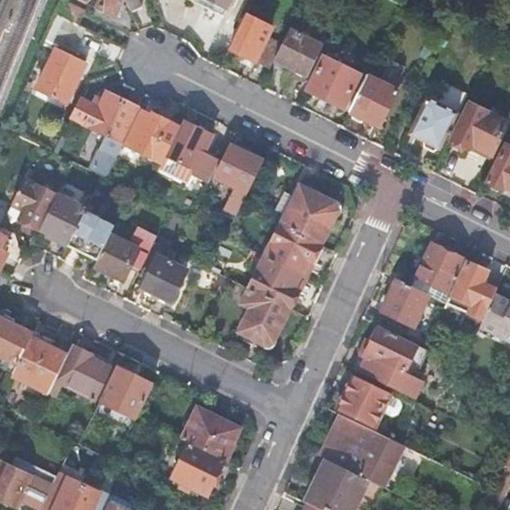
[(63,0),(57,13),(73,22),(80,8),(63,0)]
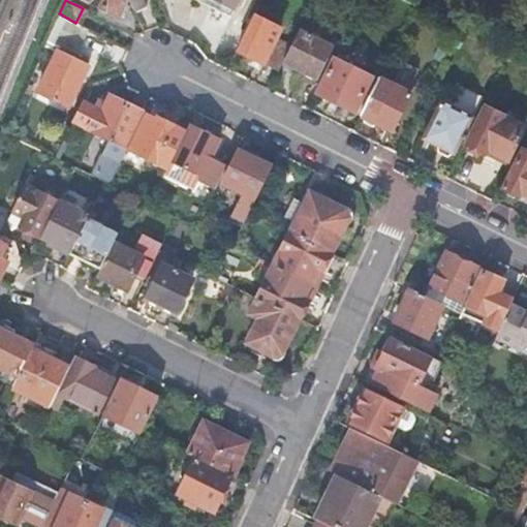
[(88,0),(118,16),(126,0),(88,0)]
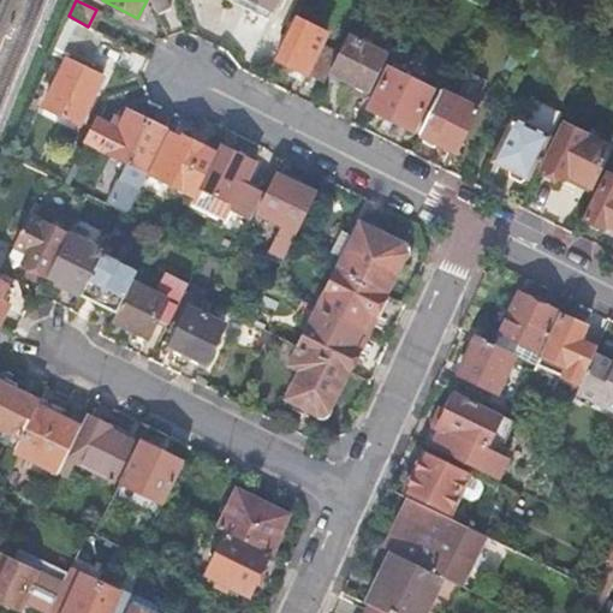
[(216,0),(265,23),(275,0),(216,0)]
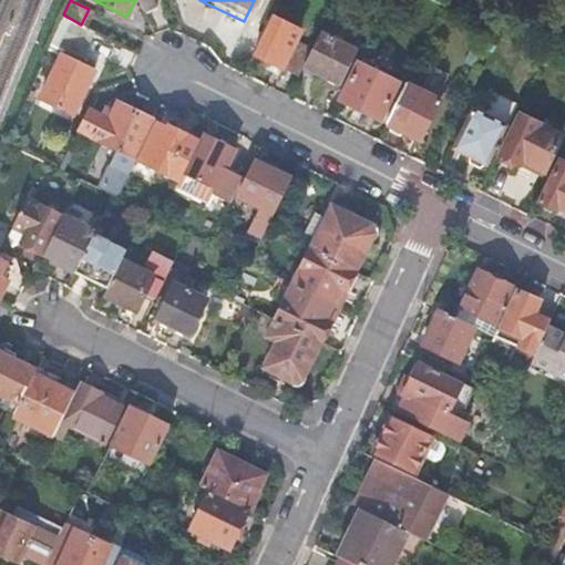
[(62,14),(42,58),(55,64),(60,55),(63,49),(80,57),(92,29),(81,24),(63,14),(62,14)]
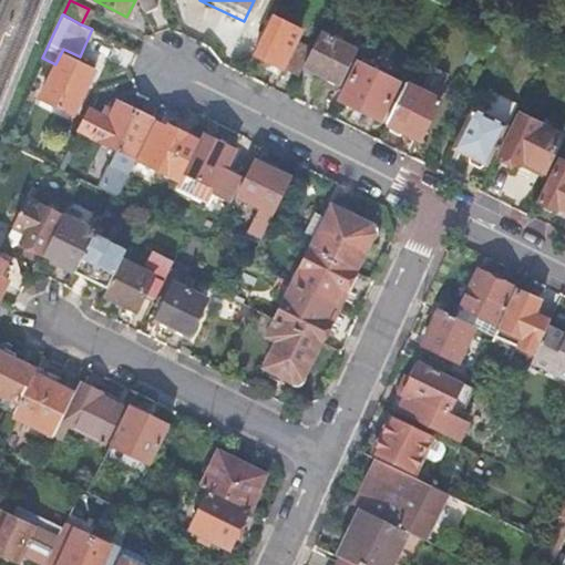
[(300,30),(273,17),(254,54),(298,76),(304,65),(312,48),(295,40),(300,30)]
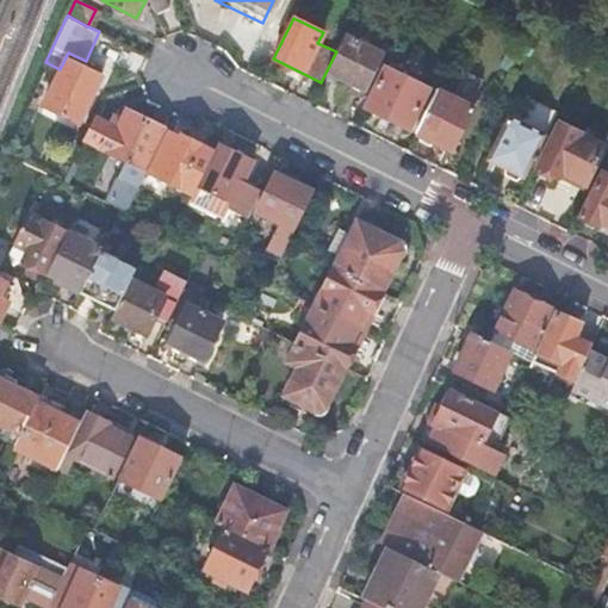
[(384,53),(345,33),(336,51),(327,70),(348,81),(347,85),(347,88),(359,94),(364,93),(365,90),(366,90),(384,53)]
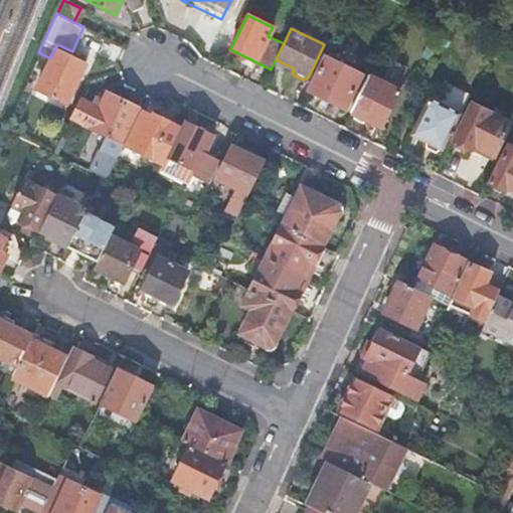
[(54,50),(50,58),(36,88),(66,102),(83,64),(54,50)]
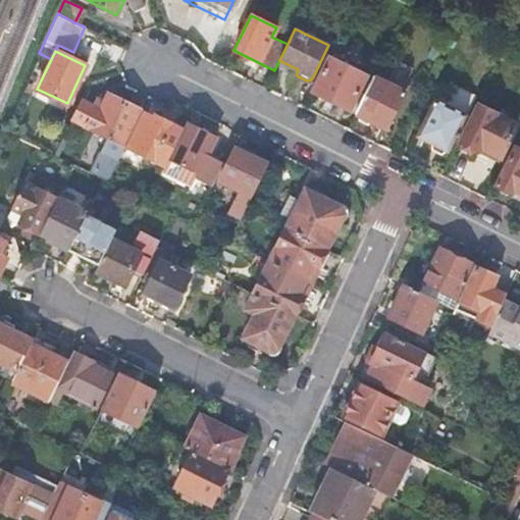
[(306,93),(343,111),(361,76),(323,58),(306,93)]
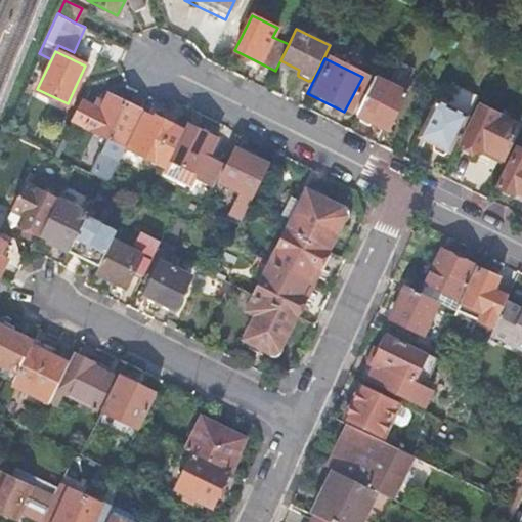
[(400,94),(368,79),(350,115),(382,130),(400,94)]
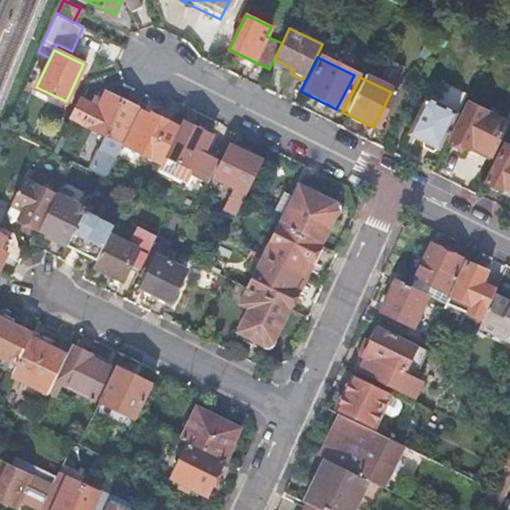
[(78,99),(69,116),(106,134),(89,169),(102,175),(106,178),(124,143),(140,110),(105,94),(101,102),(98,108),(91,105),(78,99)]
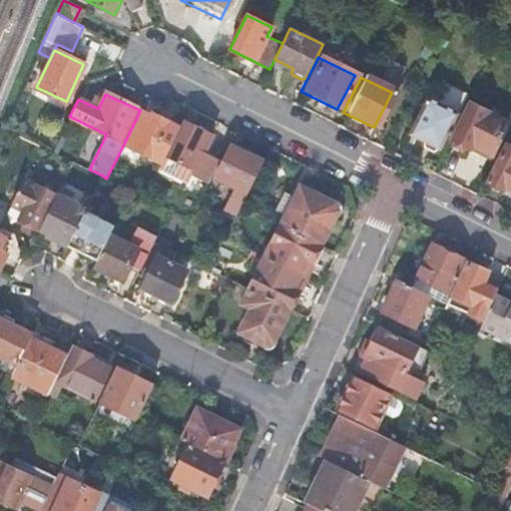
[(452,113),(422,98),(404,135),(434,150),(452,113)]
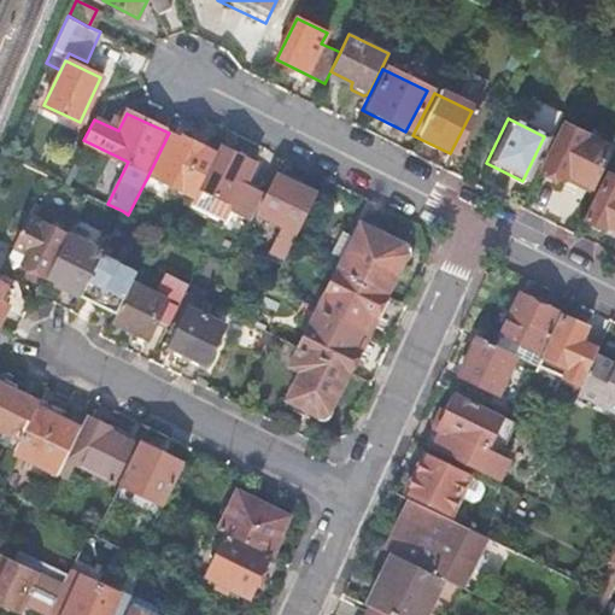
[(113,119),(110,127),(118,130),(122,123),(113,119)]
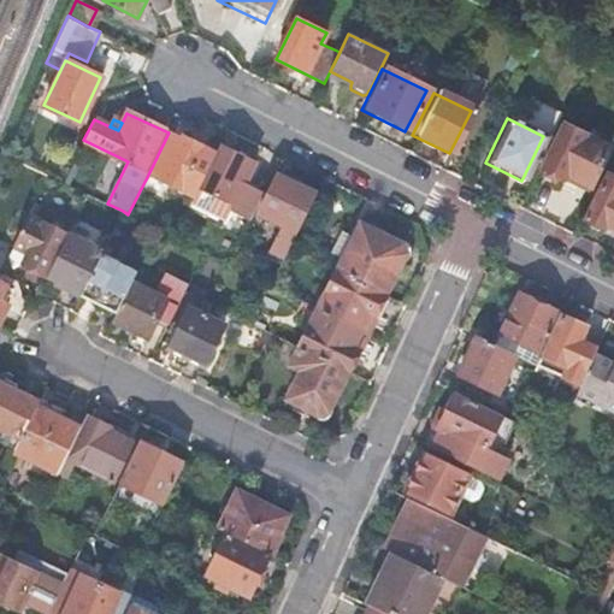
[(602,148),(558,125),(536,170),(556,179),(559,176),(583,187),(602,148)]
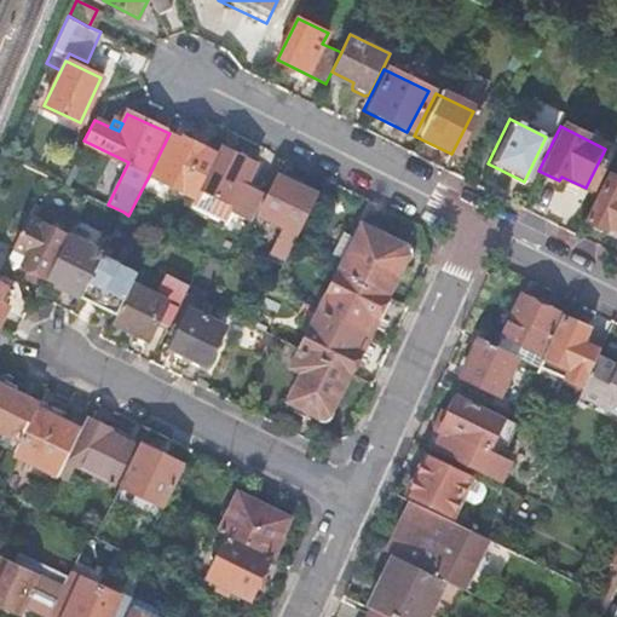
[(169,133),(150,173),(196,195),(217,154),(183,137),(182,139),(169,133)]
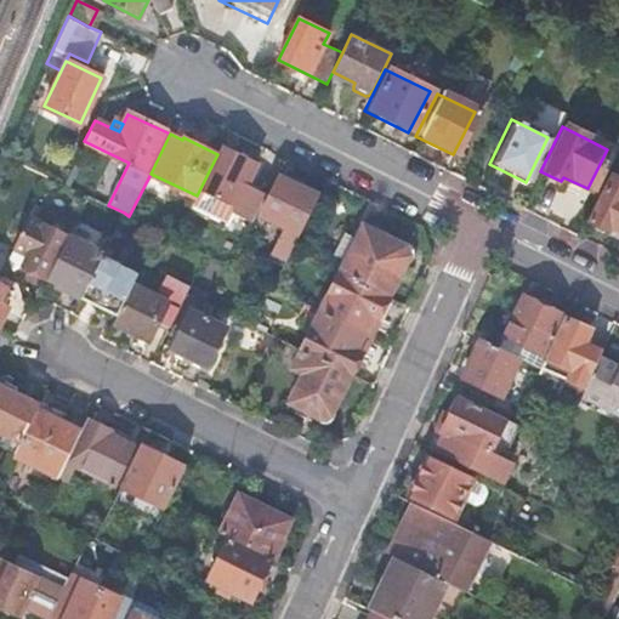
[(253,220),(266,194),(246,185),(256,163),(221,146),(217,154),(197,196),(192,206),(227,223),(233,210),(253,220)]
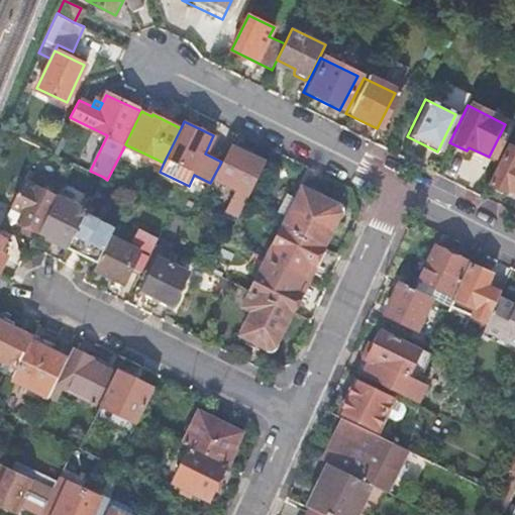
[(211,148),(224,155),(232,137),(219,131),(211,148)]
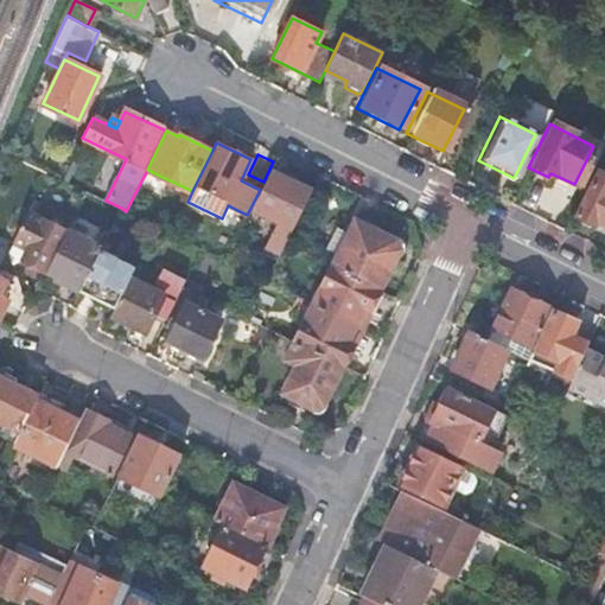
[(269,246),(282,253),(286,243),(312,190),(274,171),(255,209),(281,222),(269,246)]
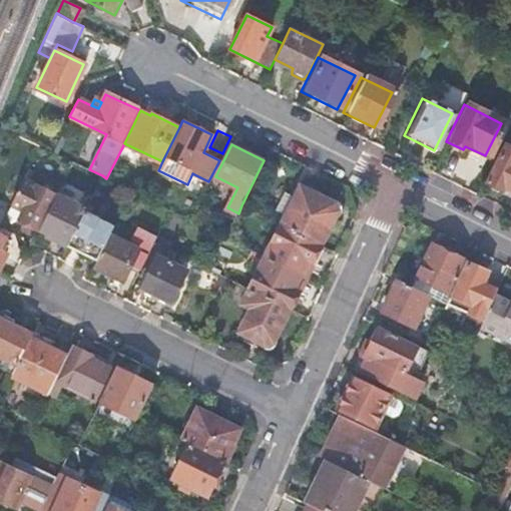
[(510,189),(510,163),(495,155),(481,182),(496,190),(497,188),(509,193),(510,189)]
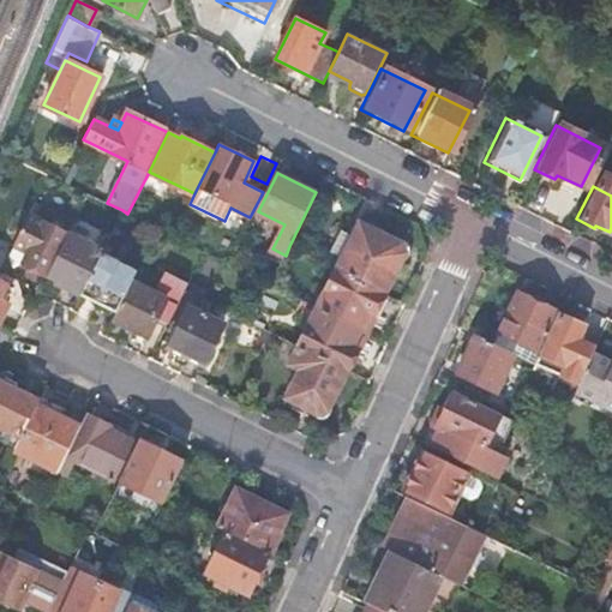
[(225,221),(244,231),(250,217),(231,208),(225,221)]
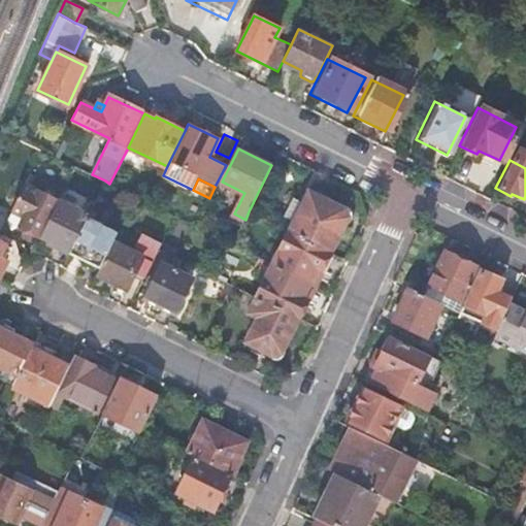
[(21,225),(41,235),(58,201),(25,185),(12,210),(25,217),(21,225)]
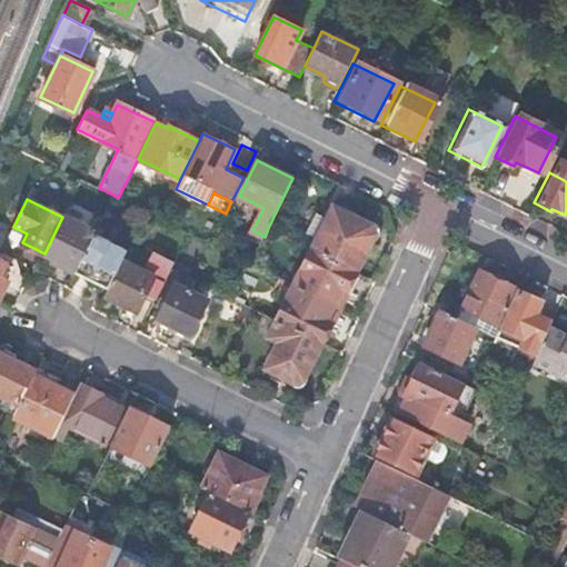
[(315,246),(312,250),(356,272),(374,237),(375,237),(376,237),(377,236),(378,235),(379,234),(379,232),(380,231),(380,230),(380,229),(380,228),(379,227),(379,226),(378,225),(377,224),(376,222),(375,222),(374,222),(371,222),(370,222),(369,222),(368,224),(352,216),(352,211),(342,206),(338,209),(335,207),(319,237),(316,236),(311,244),(312,245),(315,246)]
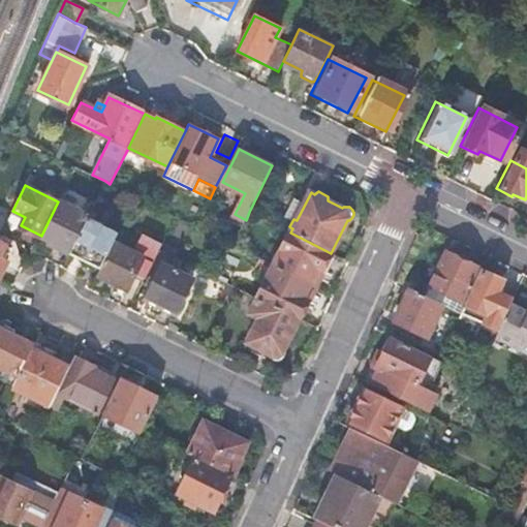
[(58,202),(41,236),(50,240),(49,242),(70,253),(87,218),(89,215),(59,200),(58,202)]
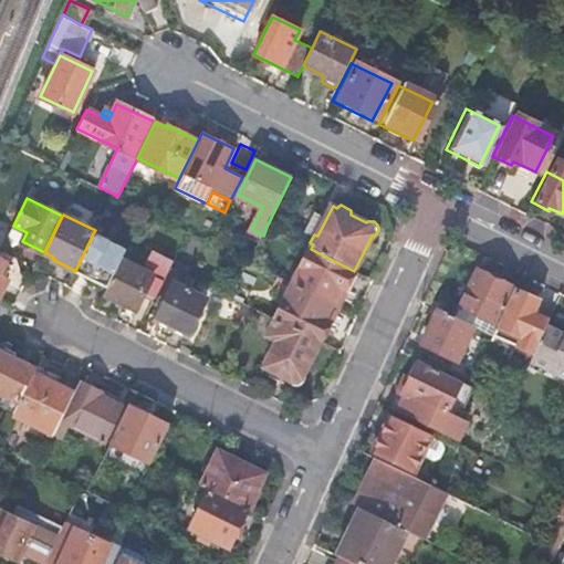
[(93,233),(75,271),(107,286),(121,259),(126,250),(93,233)]
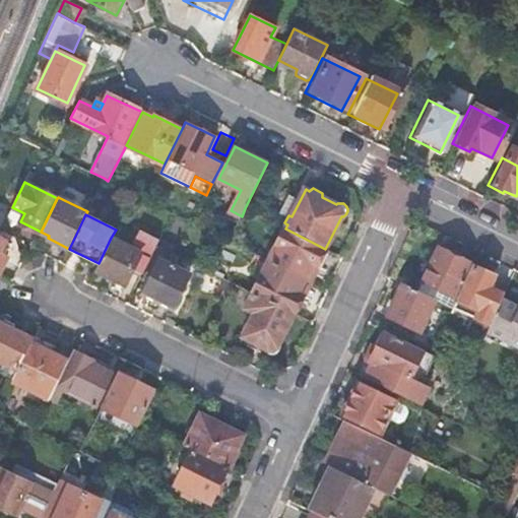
[(320,265),(328,250),(325,249),(285,229),(274,251),(264,246),(259,255),(305,277),(312,263),(316,265),(317,263),(320,265)]
